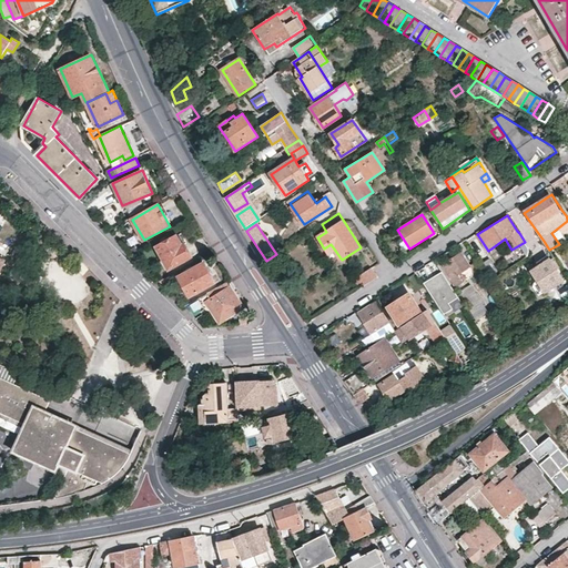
[(182,245),(175,235),(155,246),(168,270),(191,257),(184,244),(182,245)]
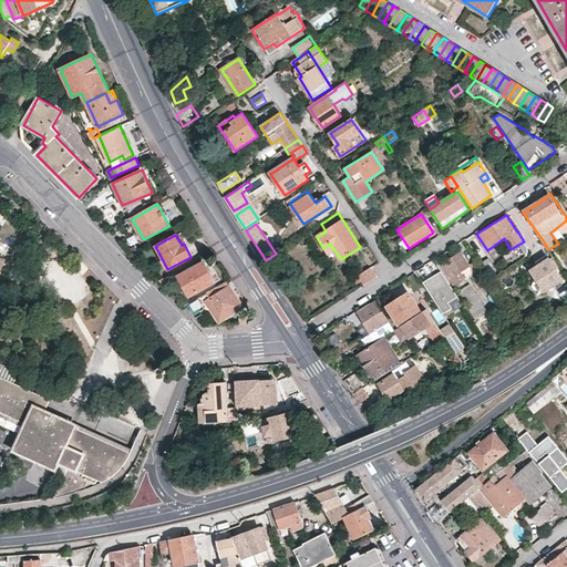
[(455,287),(462,282),(457,275),(471,267),(460,251),(441,265),(455,287)]
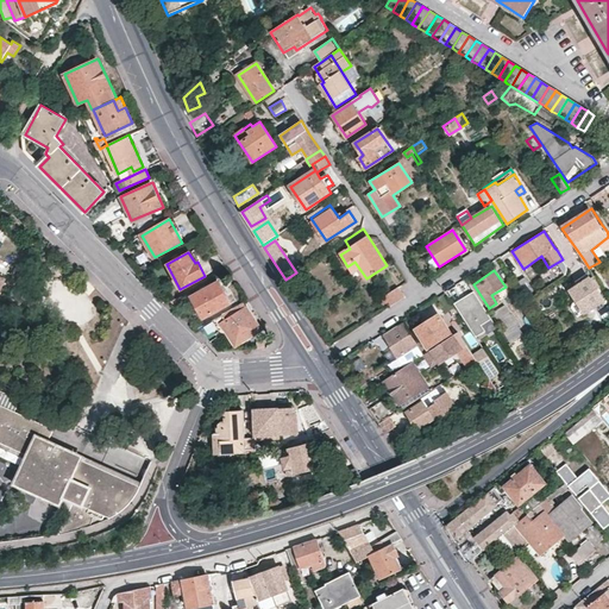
[(526,296),(533,290),(525,278),(516,282),(526,296)]
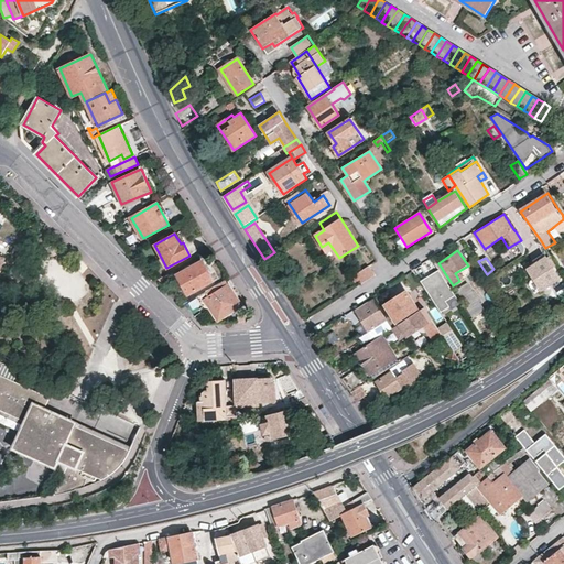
[(535,294),(563,277),(559,270),(556,272),(548,259),(530,270),(537,281),(531,284),(535,294)]
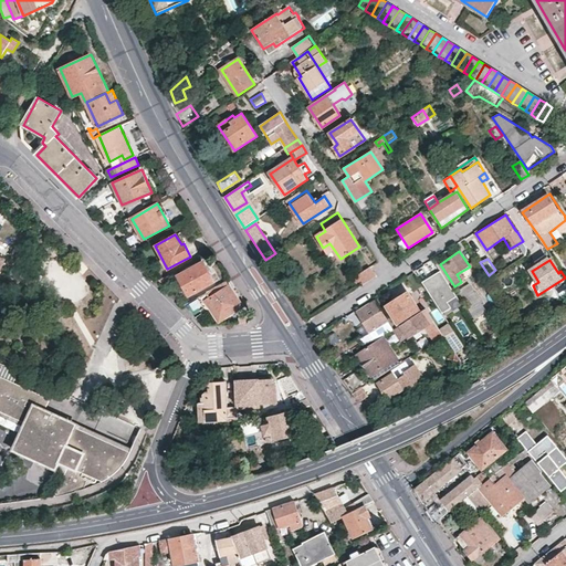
[(215,282),(203,262),(178,276),(188,296),(215,282)]
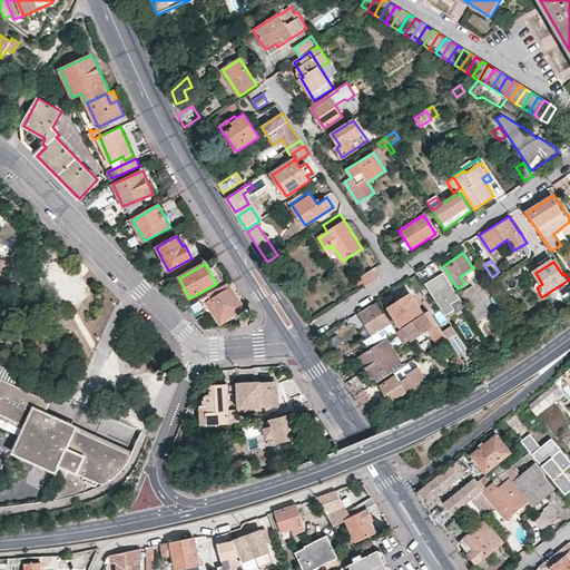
[(452,285),(440,267),(425,277),(433,290),(431,291),(439,303),(449,296),(442,285),(444,283),(448,288),(452,285)]
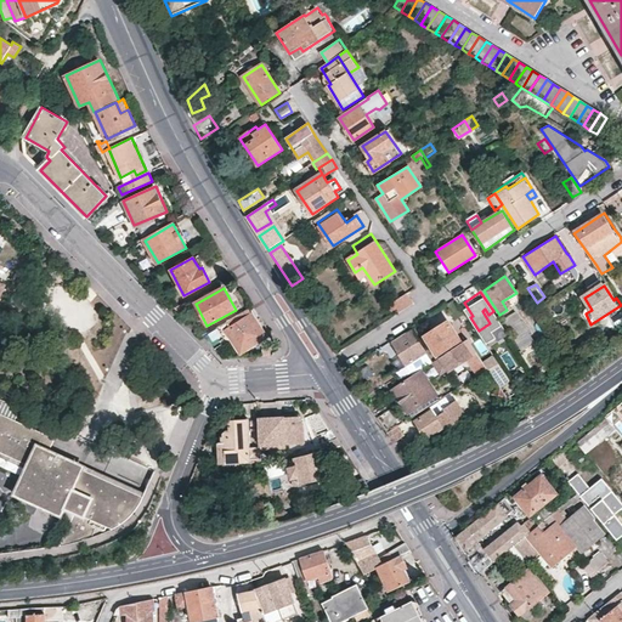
[(406,307),(414,301),(408,293),(389,304),(391,307),(395,305),(399,312),(406,307)]
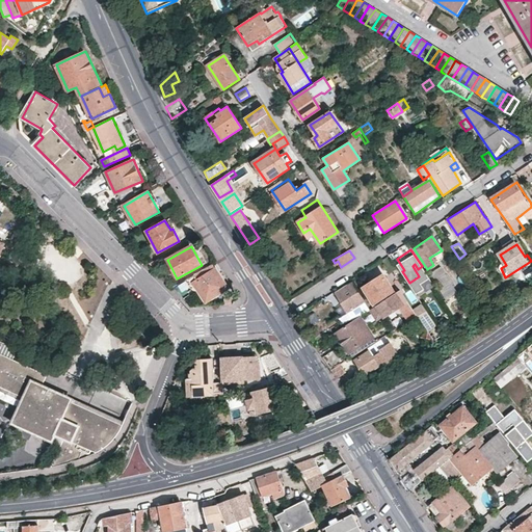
[(159,258),(150,263),(154,267),(161,263),(159,258)]
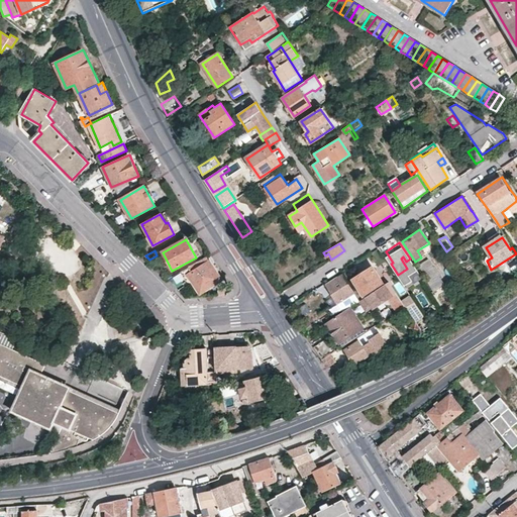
[(169,279),(180,291),(186,287),(185,283),(191,279),(201,294),(223,280),(208,256),(169,279)]
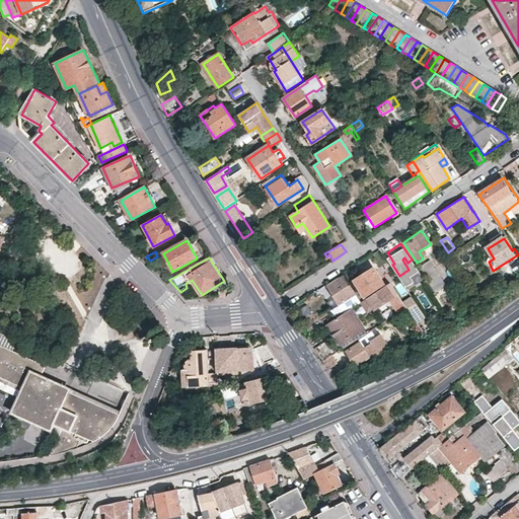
[(366,297),(385,285),(374,268),(356,280),(366,297)]
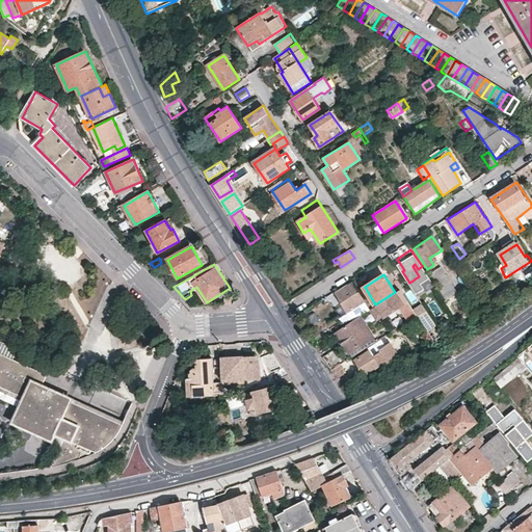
[(349,313),(366,301),(353,282),(336,293),(349,313)]
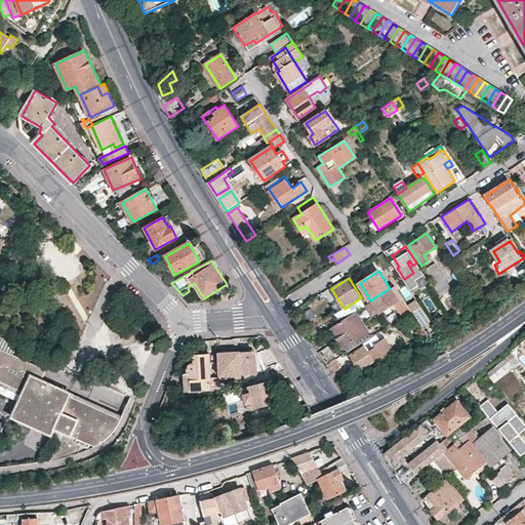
[(416,300),(404,281),(396,286),(403,296),(408,306),(416,300)]
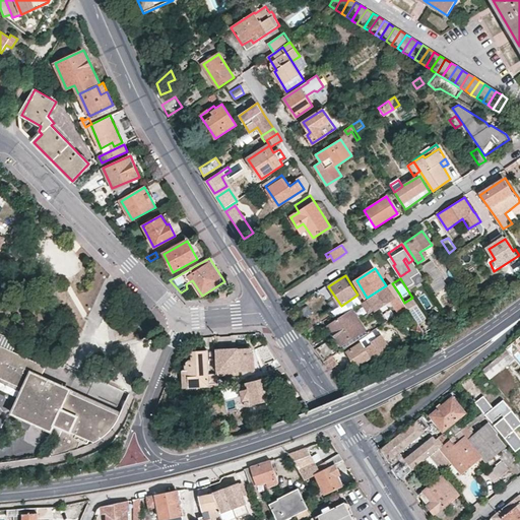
[(392,283),(363,303),(369,312),(377,308),(377,309),(390,301),(396,310),(405,304),(404,303),(399,294),(392,283)]
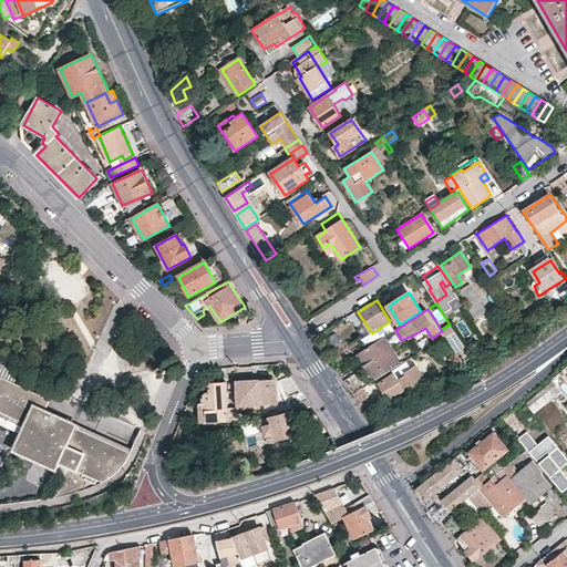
[(480,327),(492,319),(487,313),(476,320),(480,327)]
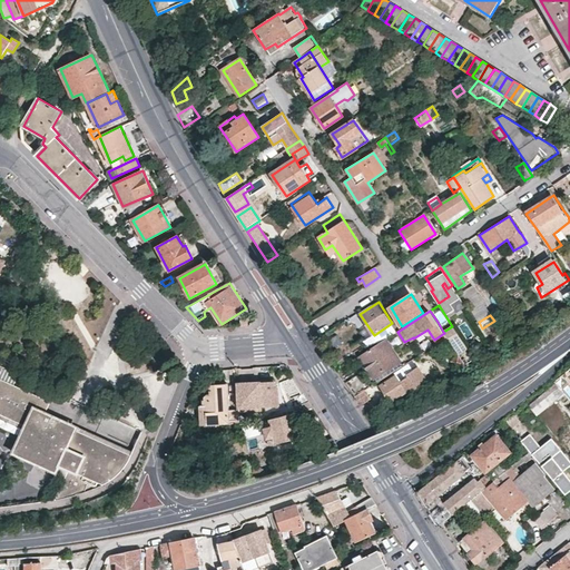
[(507,337),(519,330),(511,317),(499,325),(507,337)]
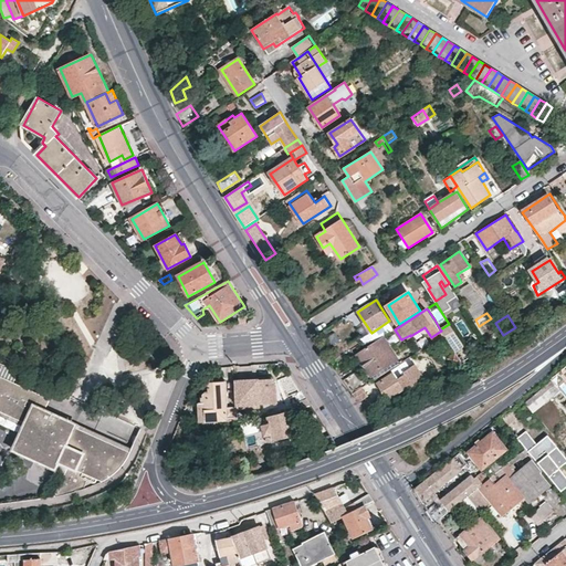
[(397,359),(383,337),(357,354),(371,375),(397,359)]
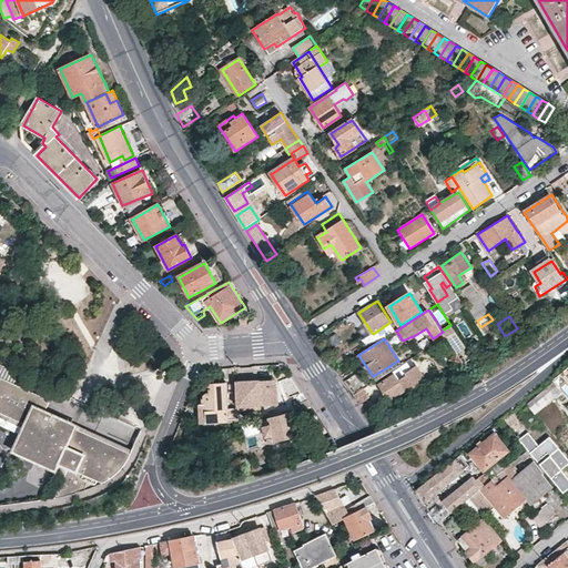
[(397,373),(378,385),(388,402),(405,391),(407,394),(427,381),(417,366),(405,374),(407,377),(403,379),(398,383),(397,378),(399,377),(397,373)]
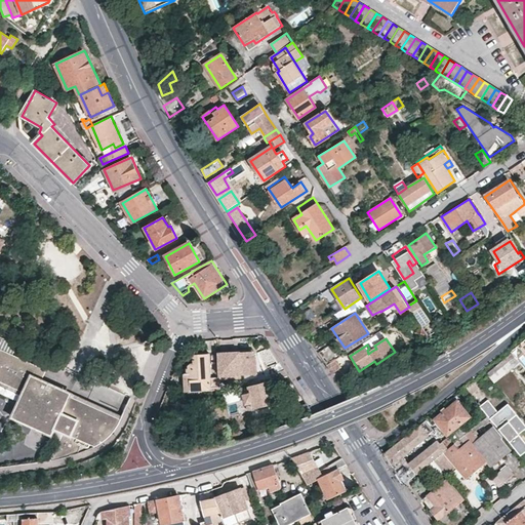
[(333,344),(319,352),(320,354),(328,365),(336,360),(341,357),(333,344)]
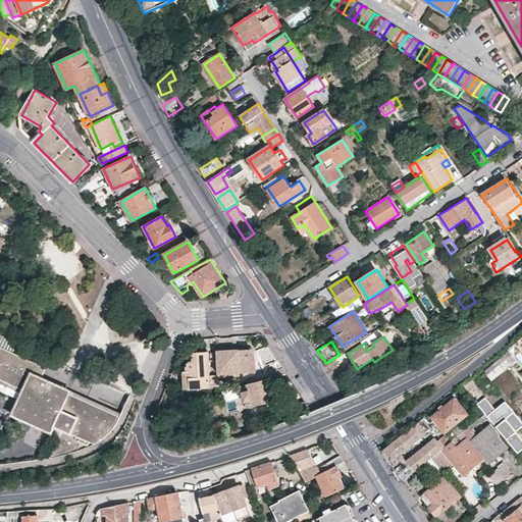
[(43,366),(0,345),(0,375),(20,385),(18,388),(19,388),(9,410),(36,423),(40,414),(53,419),(52,422),(53,422),(60,426),(47,454),(55,453),(67,450),(72,448),(77,446),(95,436),(99,433),(103,430),(115,420),(117,415),(66,392),(63,398),(51,393),(55,383),(39,375),(39,374),(43,366)]
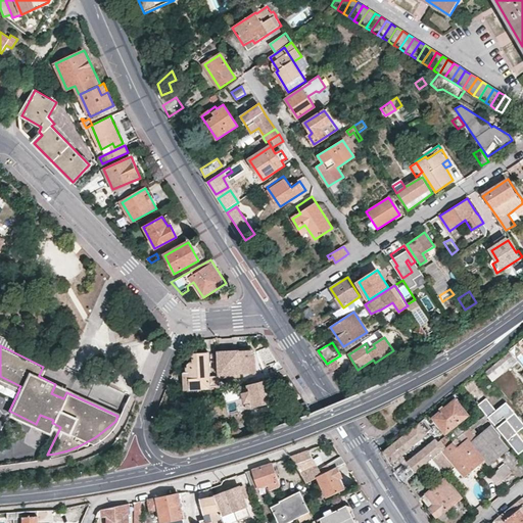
[(256,371),(255,355),(251,348),(218,350),(220,375),(220,376),(240,375),(240,372),(256,371)]
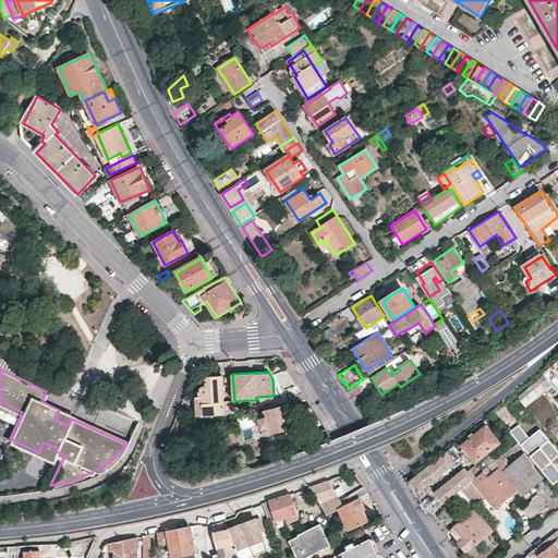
[(234,401),(234,400),(226,400),(225,374),(206,375),(207,385),(203,385),(203,392),(201,393),(202,414),(234,412),(234,401)]
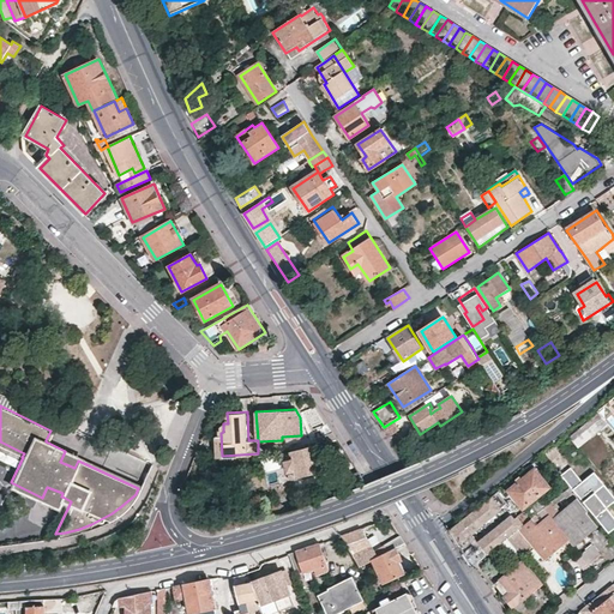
[(609,421),(601,411),(572,434),(577,440),(581,445),(609,421)]
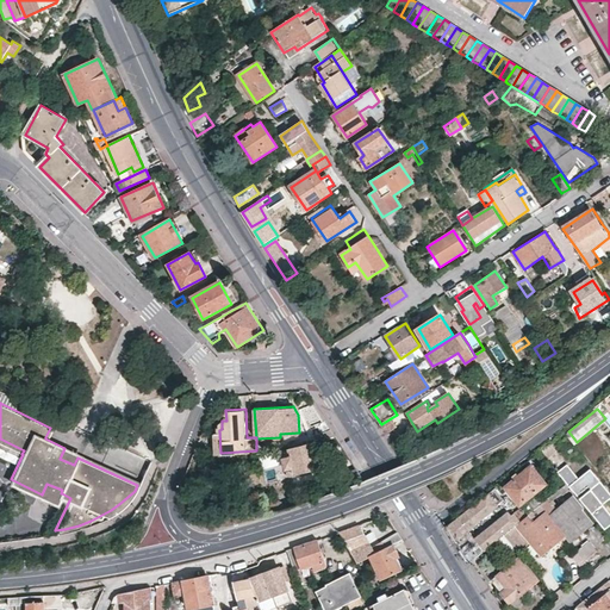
[(391,418),(381,424),(388,435),(398,429),(391,418)]
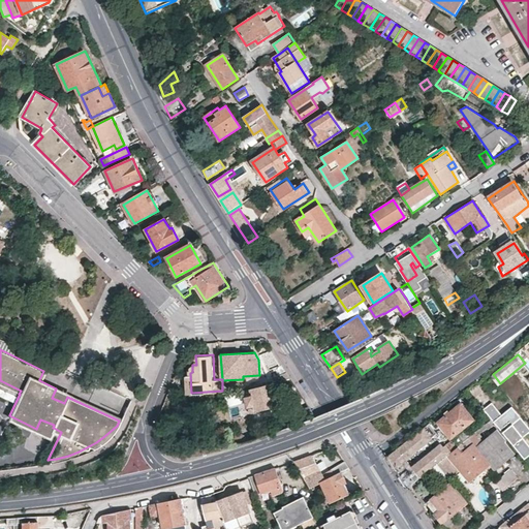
[(492,372),(476,384),(481,392),(497,379),(493,374),(492,372)]
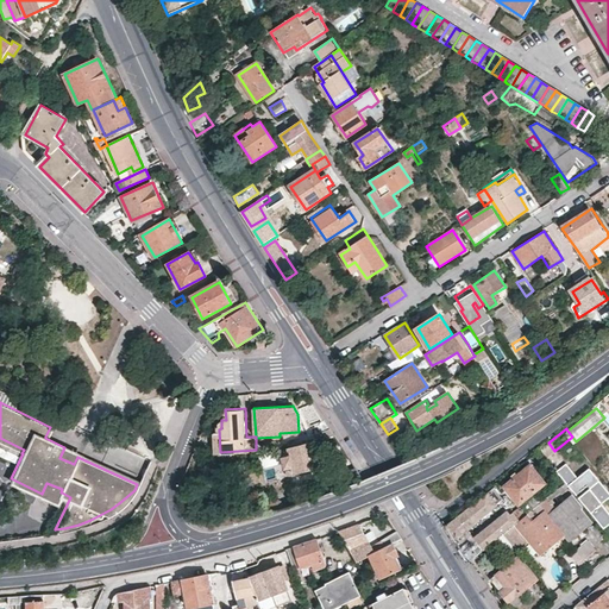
[(80,452),(45,437),(45,438),(64,447),(60,458),(74,464),(77,457),(79,453),(80,452)]
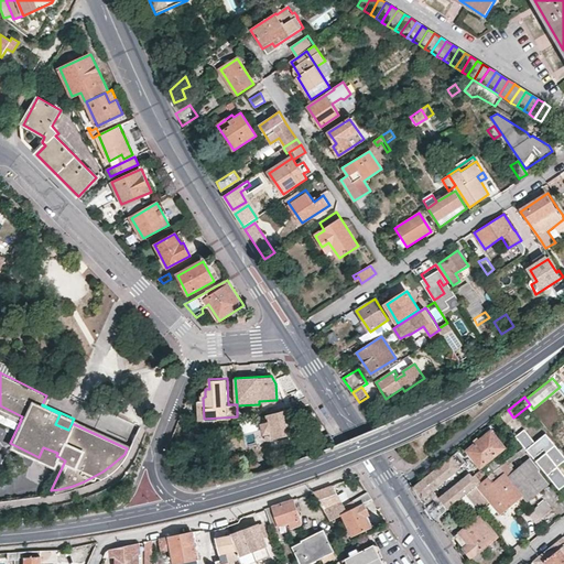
[(22,416),(0,405),(0,410),(20,420),(22,416)]
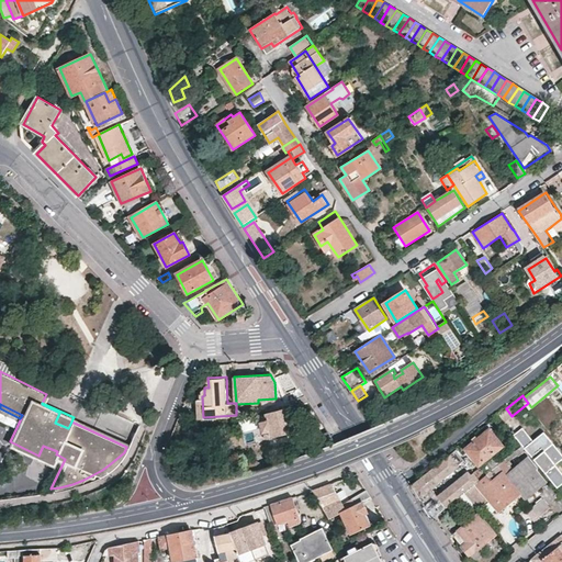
[(323,404),(319,406),(326,416),(329,414),(323,404)]
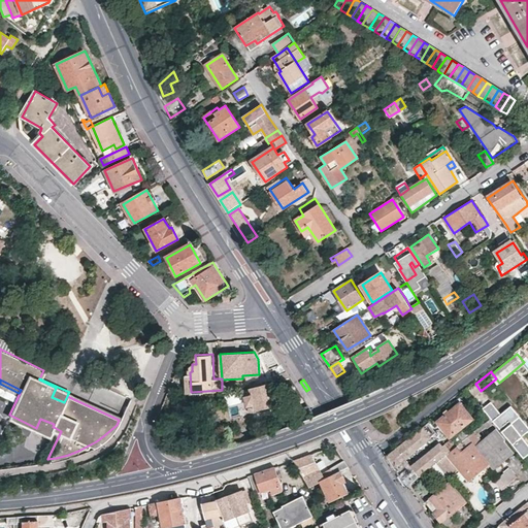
[(271,383),(250,388),(252,395),(249,396),(246,399),(238,401),(241,415),(277,405),(271,383)]
